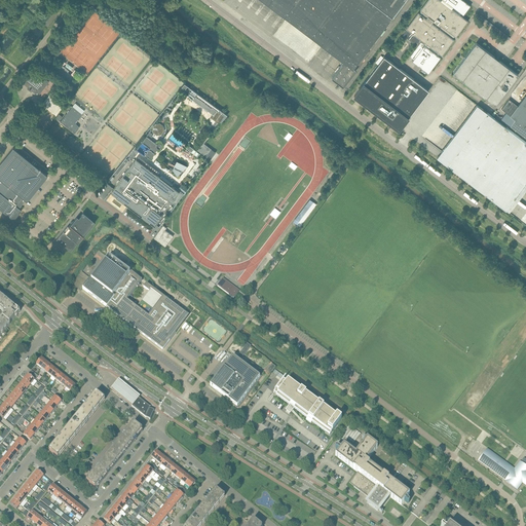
[(262,0),(344,62),(344,61),(353,67),(404,0),(262,0)]
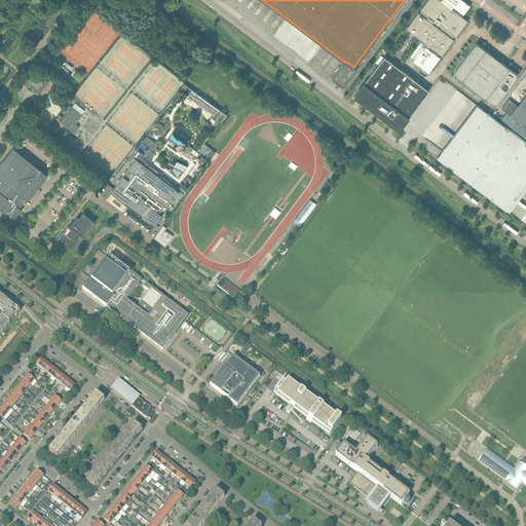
[(525,0),(422,0),(405,24),(496,94),(525,54),(525,0)]
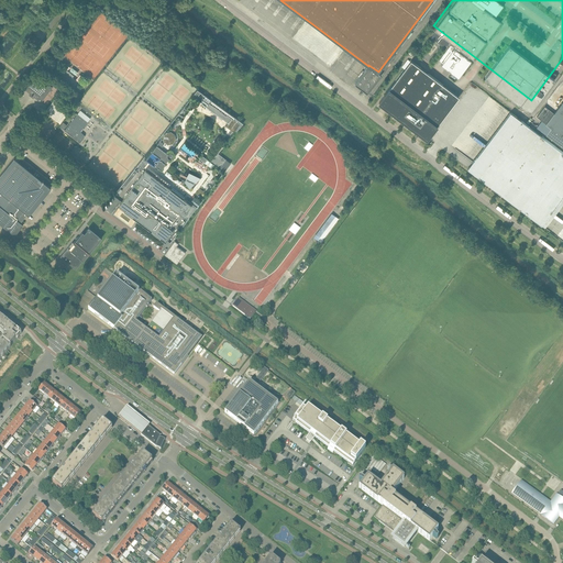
[(430,139),(461,96),(411,59),(379,103),(430,139)]
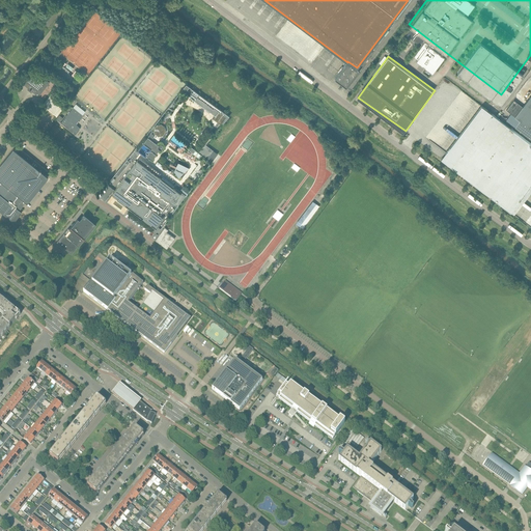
[(360,70),(357,67),(347,61),(347,62),(335,79),(346,87),(360,70)]
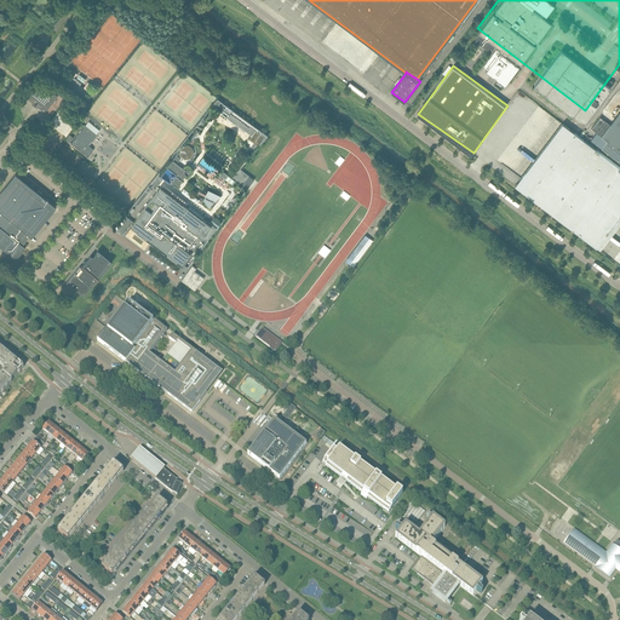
[(79,86),(80,84),(72,76),(65,85),(80,96),(85,90),(79,86)]
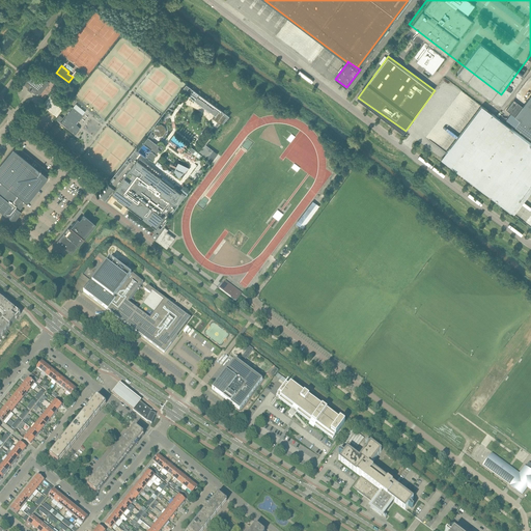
[(30,73),(22,83),(36,94),(38,92),(39,93),(49,83),(37,74),(35,76),(30,73)]
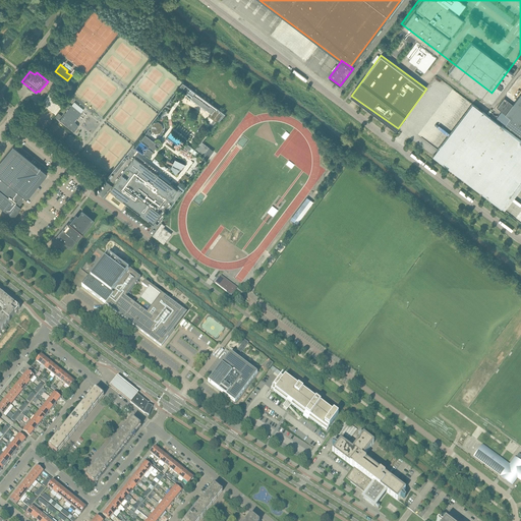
[(225,114),(190,89),(186,96),(212,114),(215,110),(223,116),(225,114)]
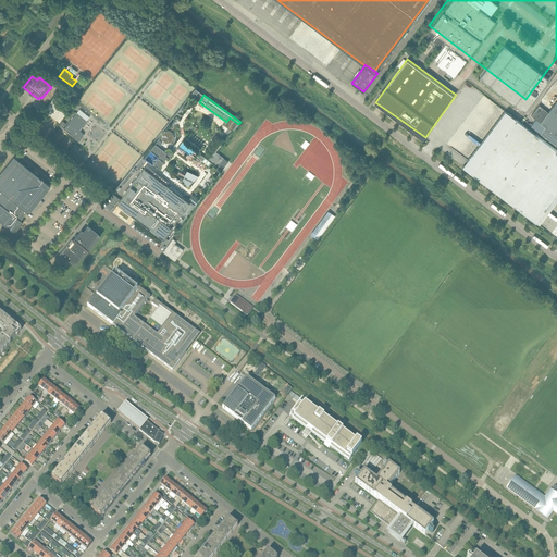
[(540,106),(531,115),(545,126),(541,133),(556,145),(556,99),(548,112),(540,106)]
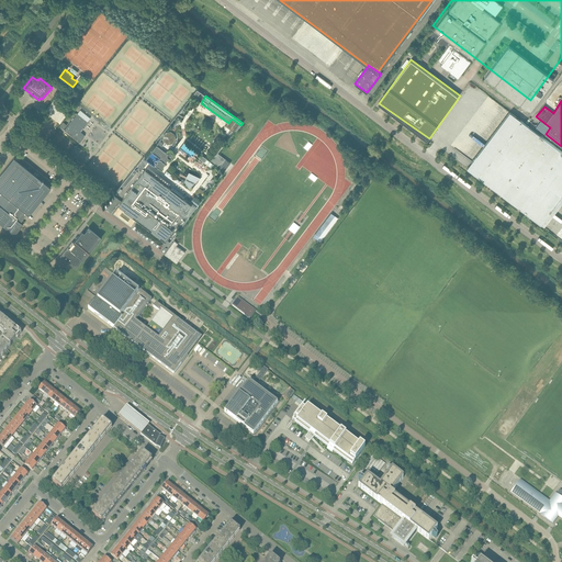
[(561,195),(561,152),(509,112),(467,168),(540,224),(561,195)]
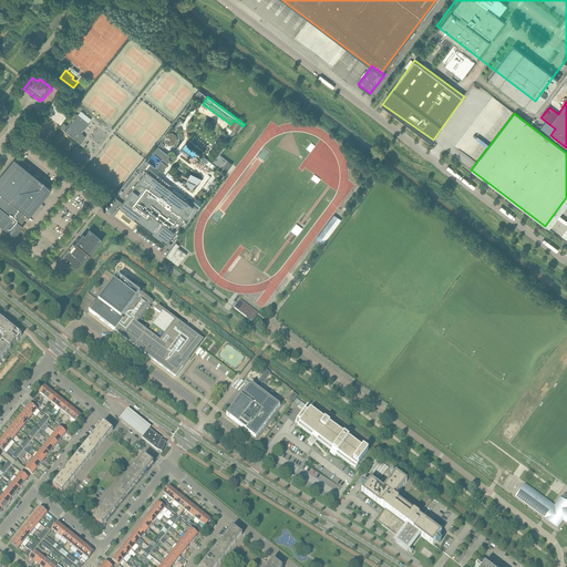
[(70,124),(64,131),(80,144),(84,140),(84,138),(84,137),(84,136),(84,135),(83,135),(81,133),(88,123),(78,115),(72,121),(72,122),(71,123),(70,124)]
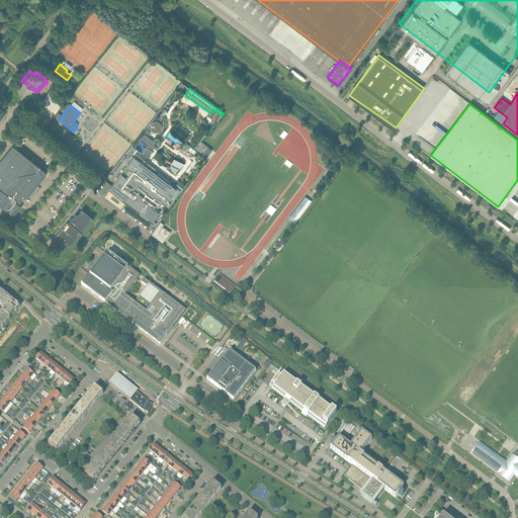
[(63,139),(67,131),(50,121),(46,130),(63,139)]
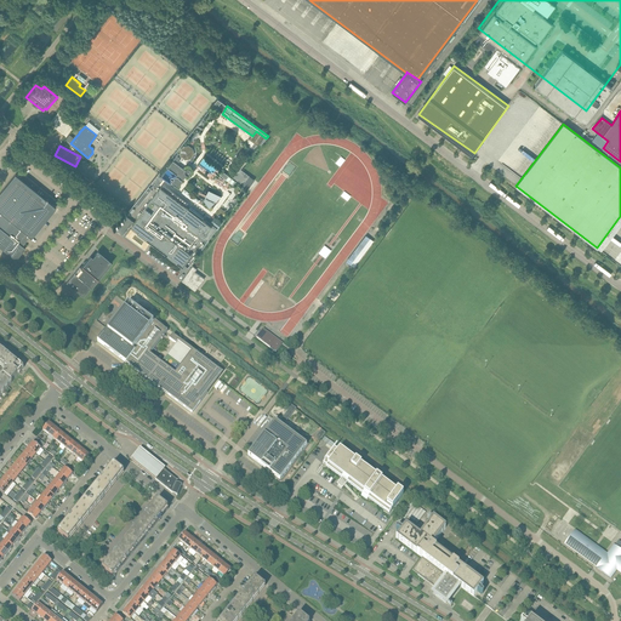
[(192,149),(188,147),(183,147),(181,152),(181,155),(186,159),(189,158),(193,154),(192,149)]
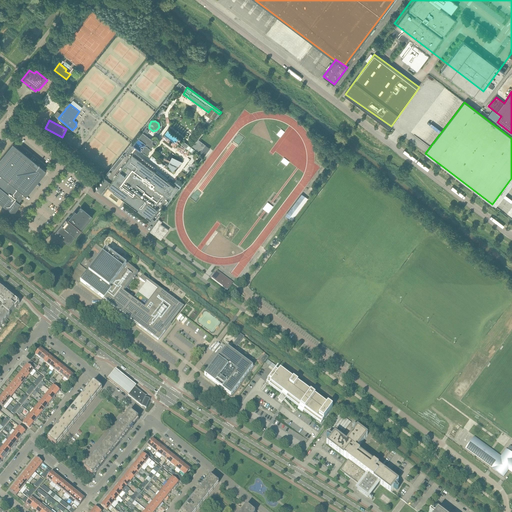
[(152,140),(142,133),(133,146),(132,145),(125,154),(128,156),(135,147),(140,152),(141,151),(146,155),(151,149),(150,149),(154,144),(155,144),(156,144),(156,143),(157,143),(157,142),(158,141),(157,141),(157,140),(157,139),(156,139),(155,139),(154,139),(153,139),(153,140),(152,140)]
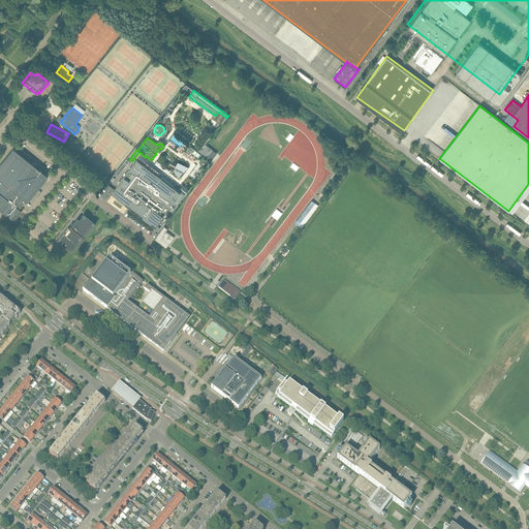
[(205,144),(197,152),(207,158),(213,150),(205,144)]
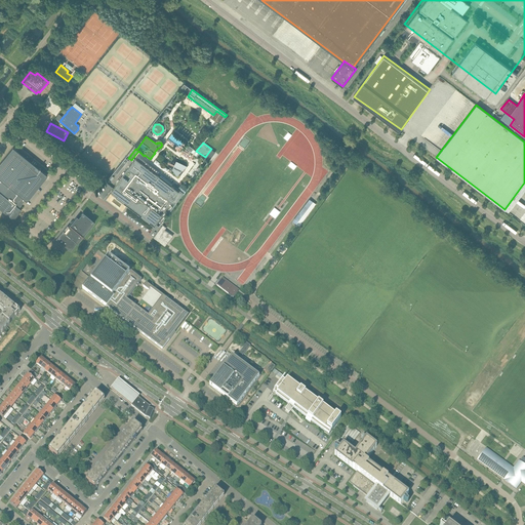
[(0,208),(13,219),(22,210),(18,208),(26,199),(27,200),(47,175),(44,172),(47,169),(19,147),(16,150),(13,148),(0,163),(0,208)]
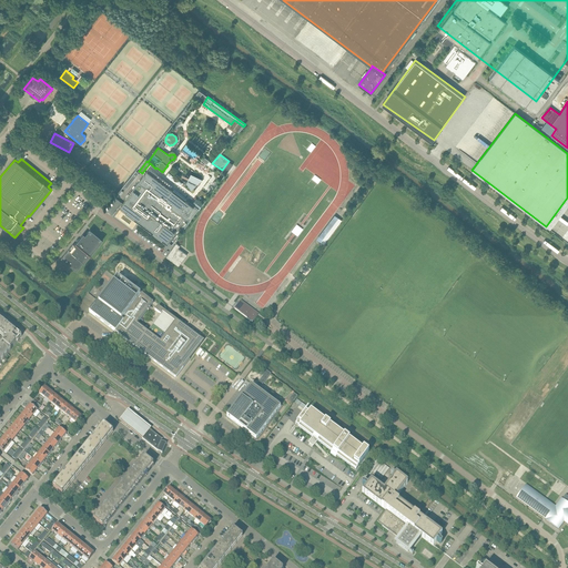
[(199,210),(203,204),(195,199),(192,203),(189,201),(188,202),(185,200),(185,199),(173,190),(173,191),(170,189),(172,185),(149,168),(125,199),(127,199),(120,206),(121,208),(120,210),(138,223),(139,221),(153,232),(152,233),(161,240),(163,239),(166,242),(185,217),(190,221),(198,210),(199,210)]
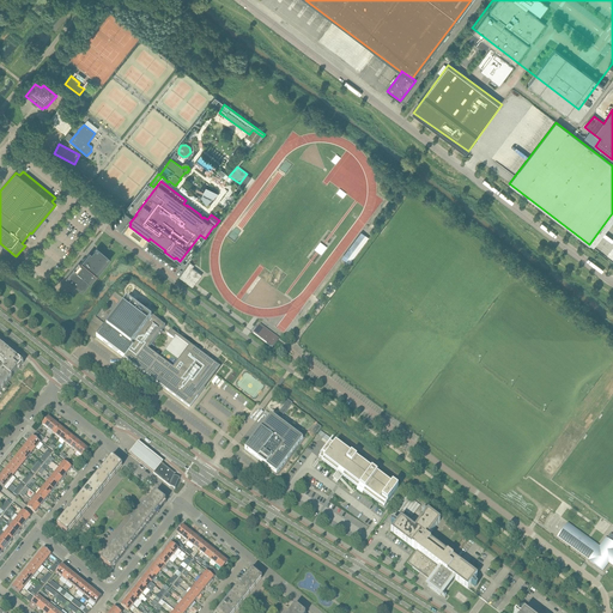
[(146,184),(137,196),(140,199),(150,187),(146,184)]
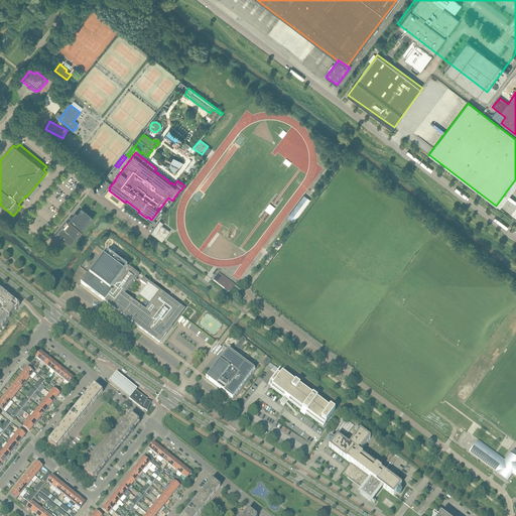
[(182,172),(179,177),(184,181),(188,176),(182,172)]
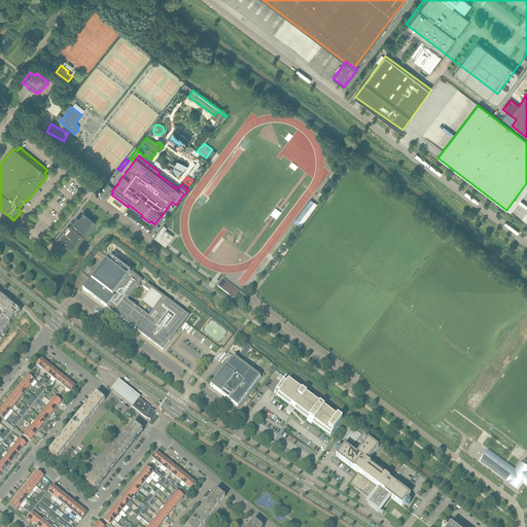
[(317,205),(314,202),(297,224),(301,227),(317,205)]
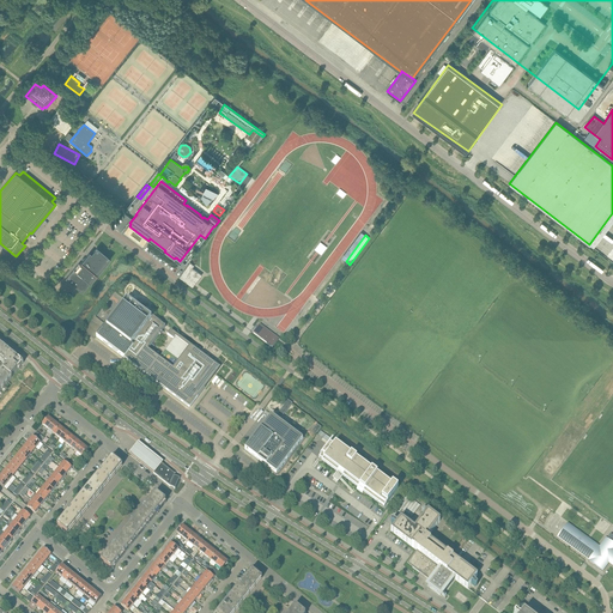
[(322,254),(328,247),(321,242),(315,249),(322,254)]
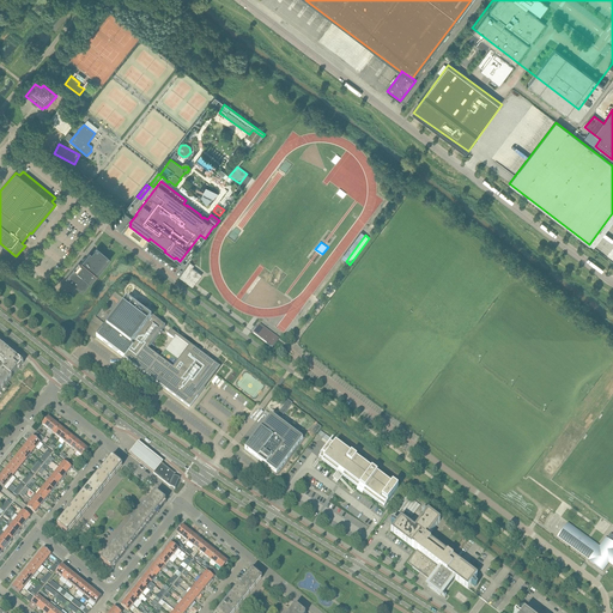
[(97,247),(92,254),(90,252),(86,256),(80,263),(79,262),(66,279),(83,293),(111,259),(97,247)]
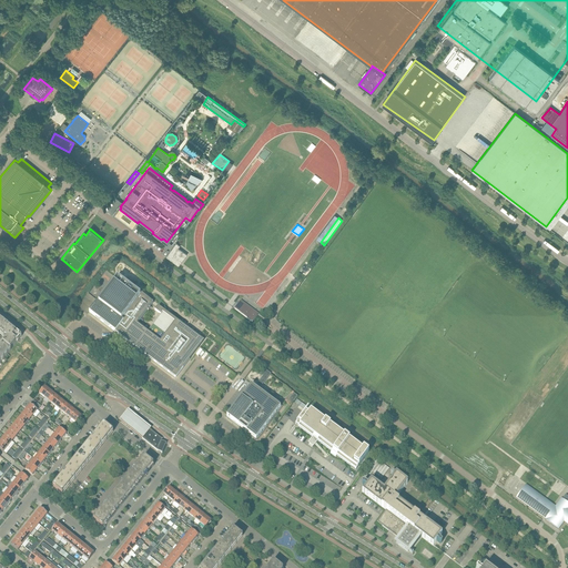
[(165,257),(179,266),(188,255),(179,249),(180,246),(176,243),(165,257)]
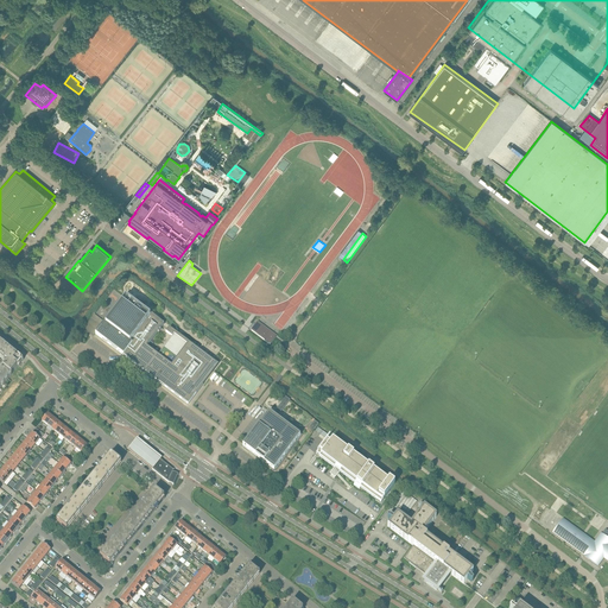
[(158,355),(145,346),(160,324),(126,298),(102,330),(100,329),(95,335),(188,405),(196,394),(195,393),(215,366),(168,330),(166,333),(172,337),(158,355)]
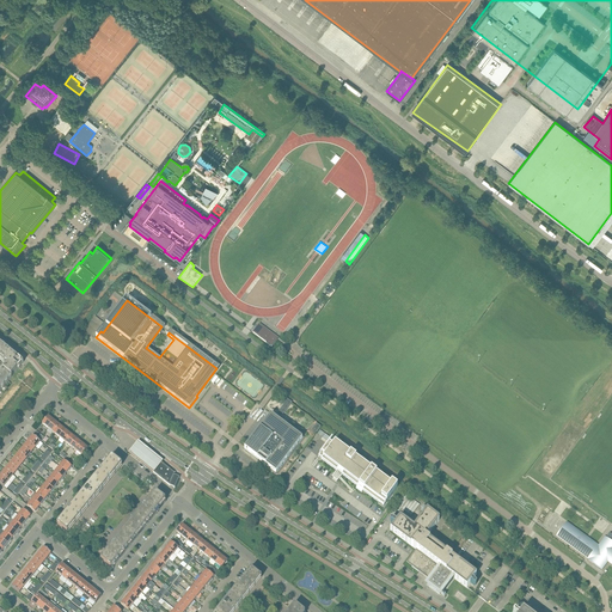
[(95,317),(85,330),(86,331),(95,337),(104,324),(95,317)]
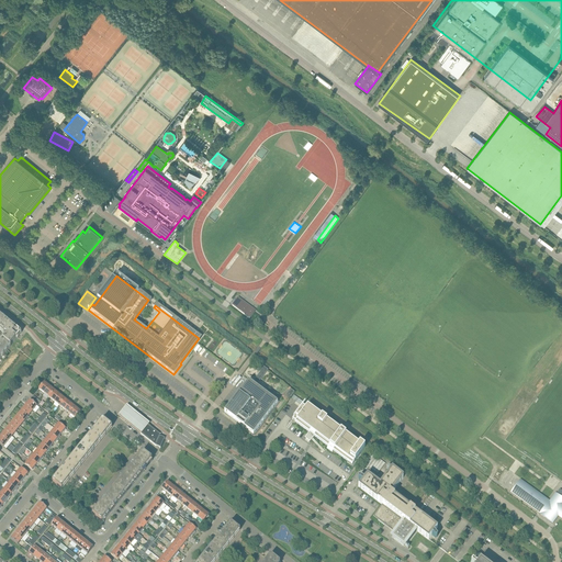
[(255,312),(237,299),(232,305),(249,318),(255,312)]
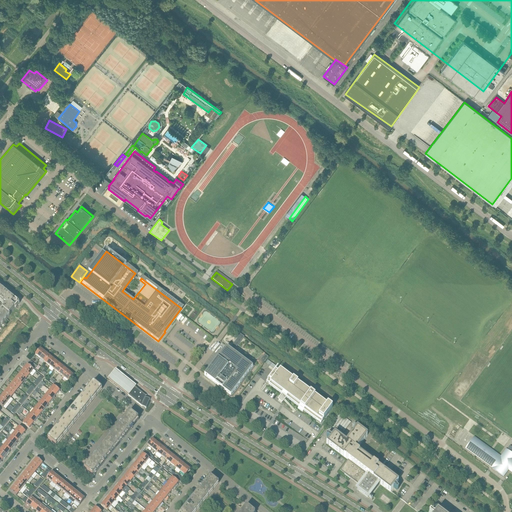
[(7,294),(0,287),(0,299),(3,302),(4,308),(0,312),(0,327),(9,316),(9,315),(15,308),(19,303),(14,299),(7,294)]
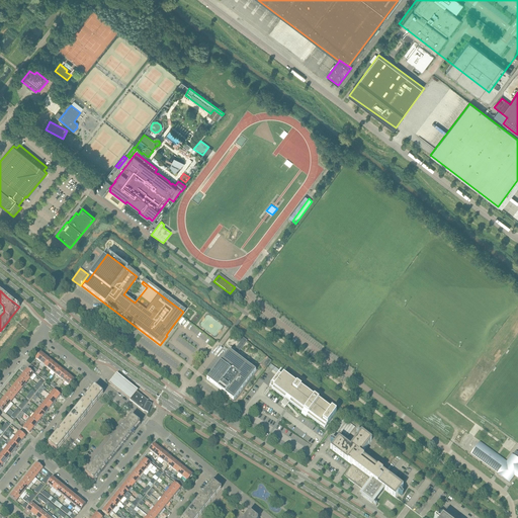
[(256,371),(229,351),(206,380),(234,401),(242,389),(256,371)]
